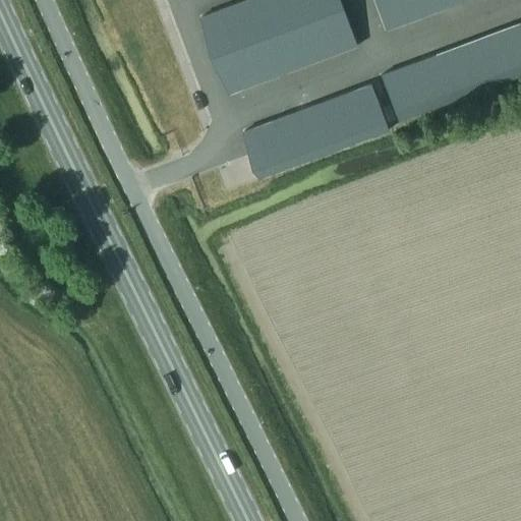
[(242,0),(240,0),(222,7),(236,46),(257,39),(242,0)]
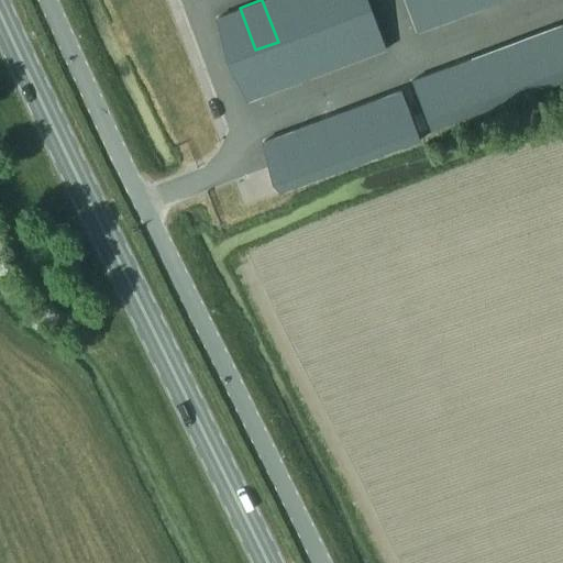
[(288,0),(262,0),(278,42),(301,33),(288,0)]
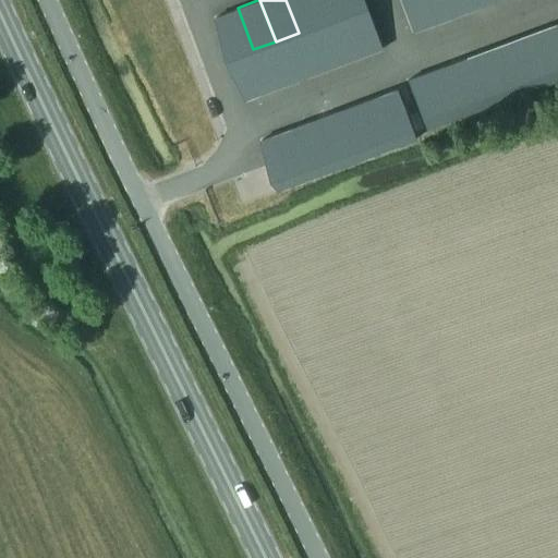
[(312,0),(286,0),(299,33),(320,24),(312,0)]
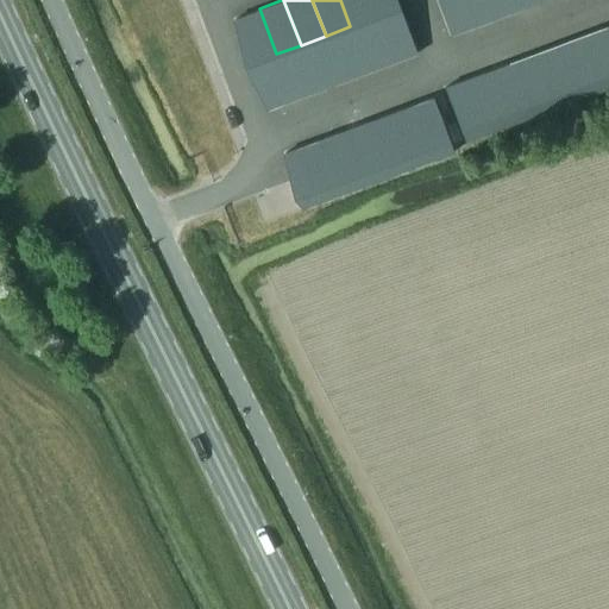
[(368,0),(340,0),(350,26),(375,18),(368,0)]
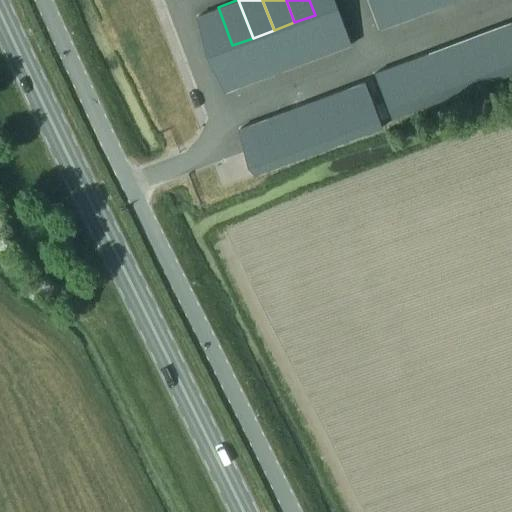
[(333,0),(309,0),(315,15),(336,7),(333,0)]
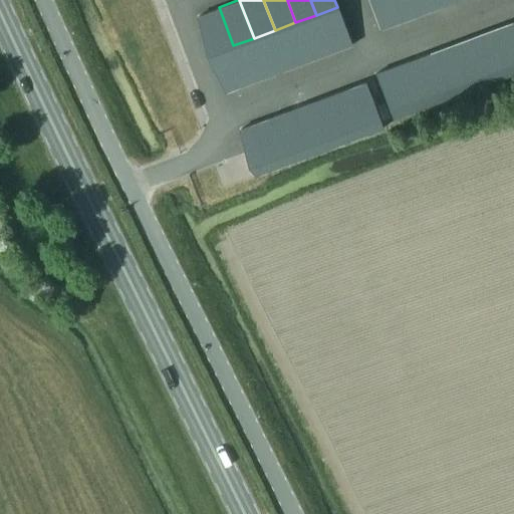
[(390,0),(368,0),(379,30),(399,23),(390,0)]
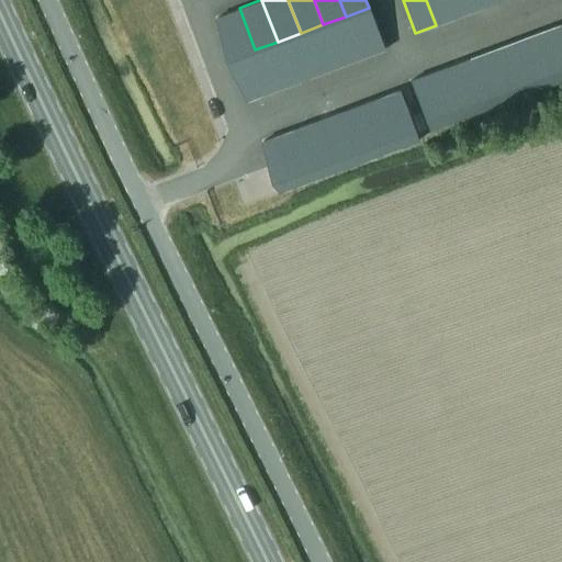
[(450,0),(426,0),(436,25),(457,18),(450,0)]
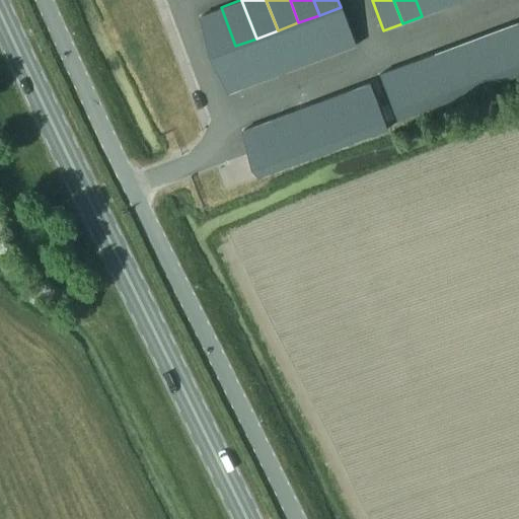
[(437,0),(416,0),(422,16),(441,9),(437,0)]
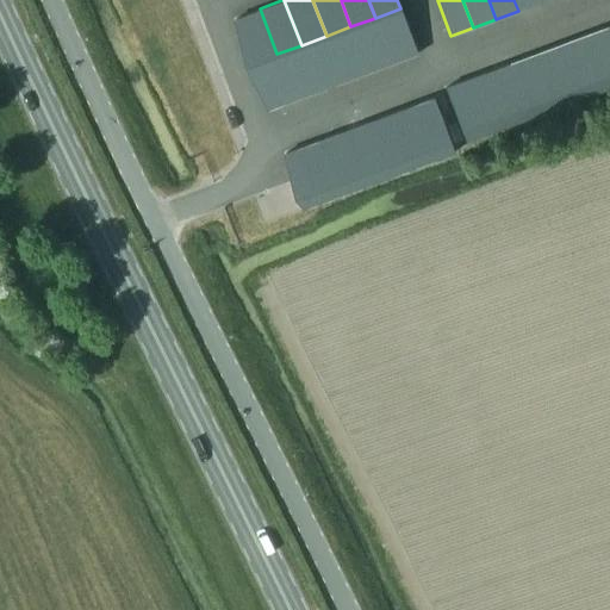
[(540,0),(514,0),(518,11),(541,2),(540,0)]
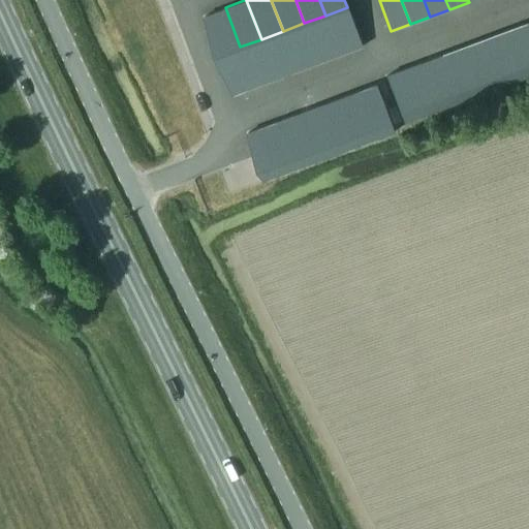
[(225,7),(204,14),(218,55),(240,47),(225,7)]
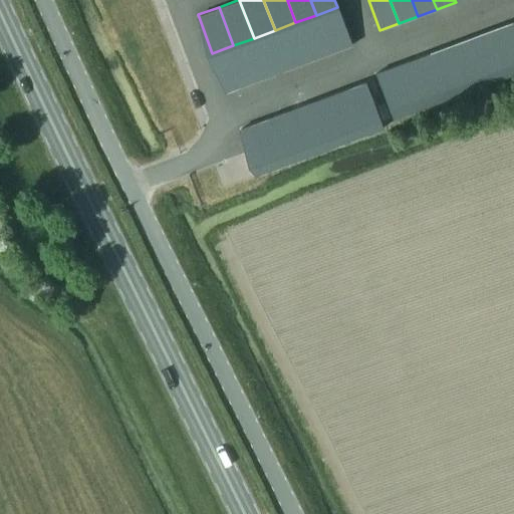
[(337,7),(316,15),(330,52),(351,45),(337,7)]
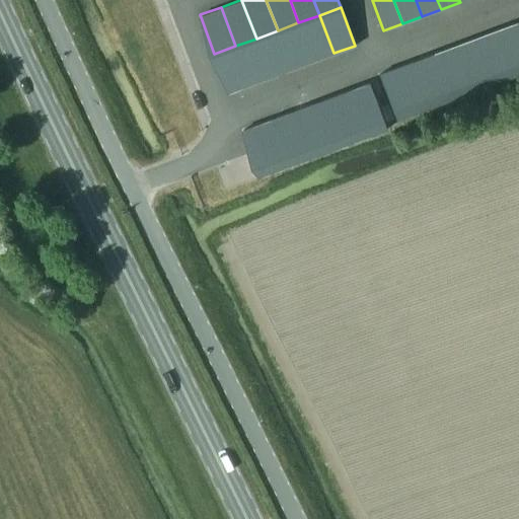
[(319,15),(298,22),(313,61),(334,53),(319,15)]
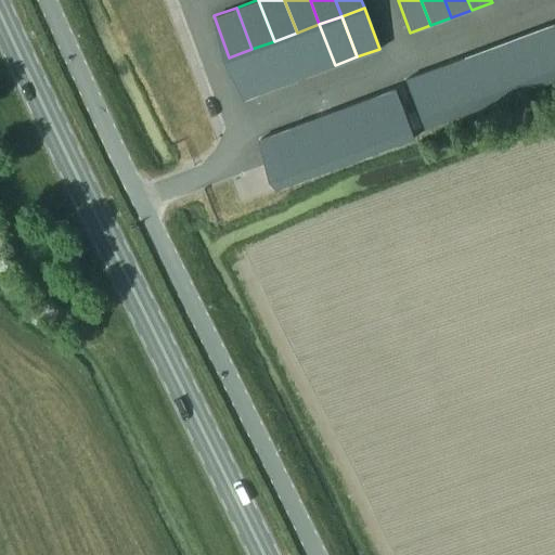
[(319,24),(297,33),(312,74),(335,65),(319,24)]
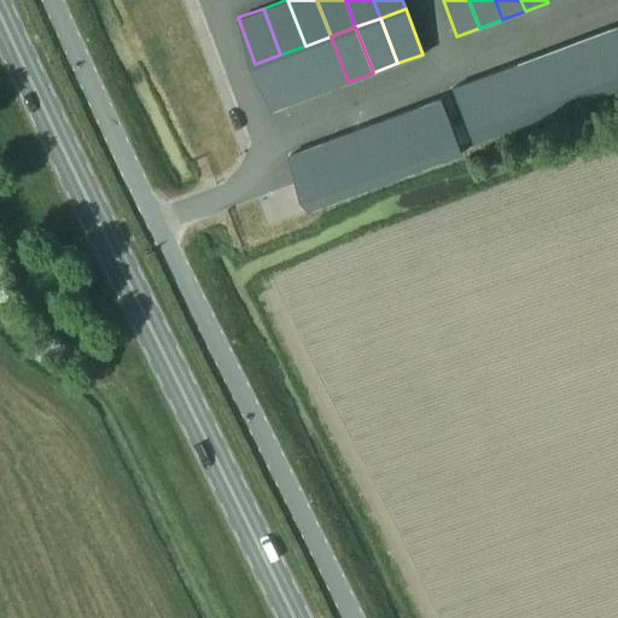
[(617,51),(610,29),(587,38),(607,92),(617,88),(617,51)]
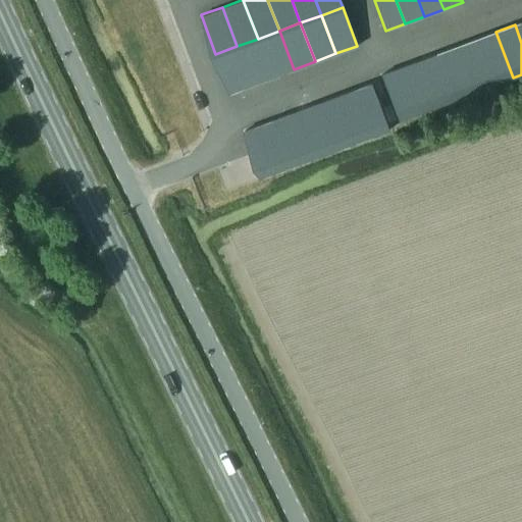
[(279,31),(258,39),(272,77),(294,69),(279,31)]
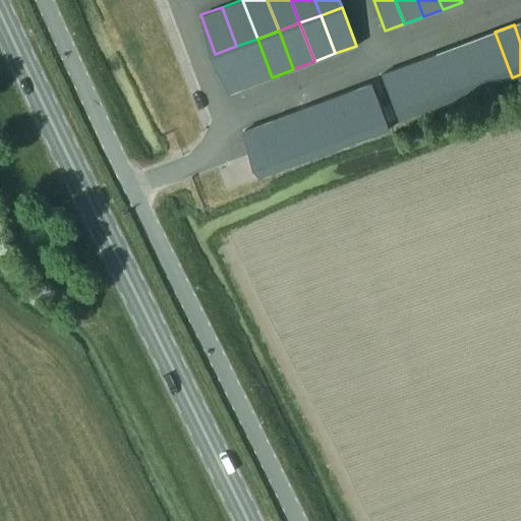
[(495,32),(475,39),(494,84),(512,77),(495,32)]
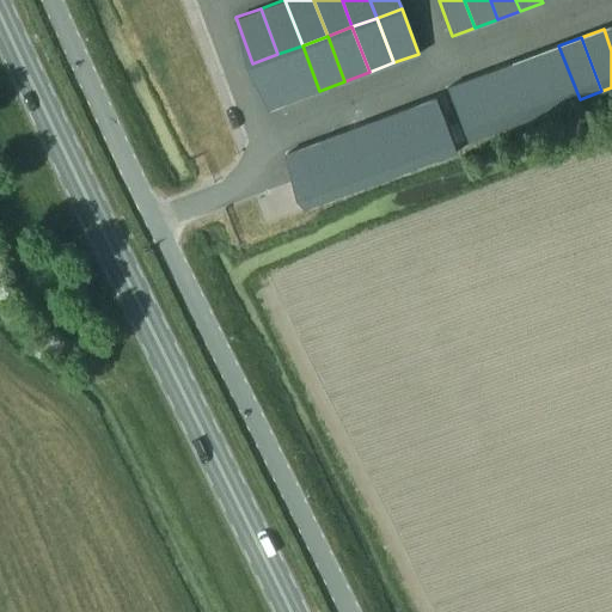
[(303,46),(277,54),(294,101),(319,91),(303,46)]
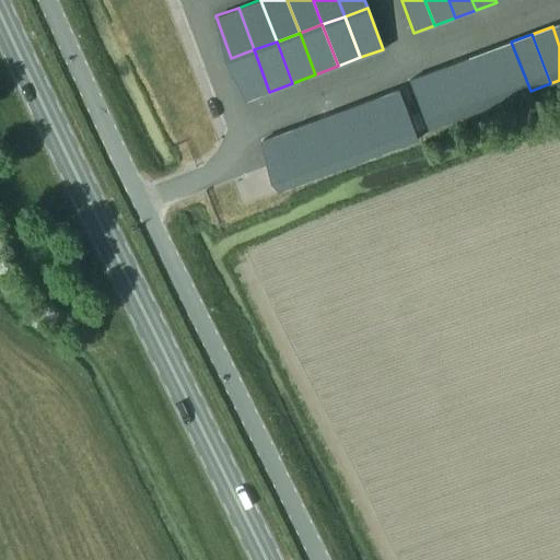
[(511,42),(491,49),(510,100),(531,91),(511,42)]
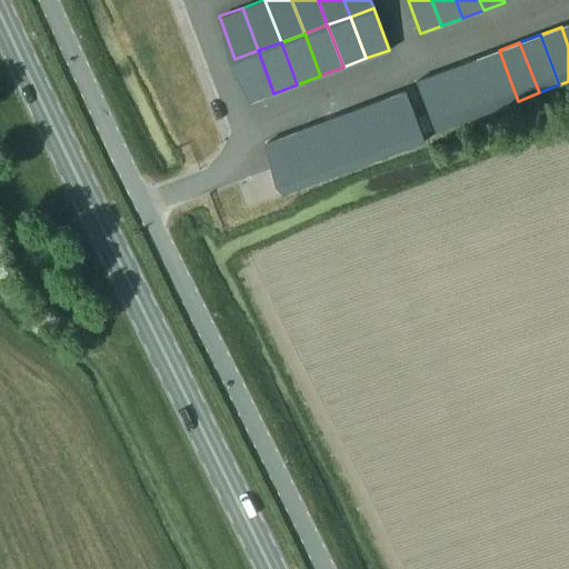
[(258,50),(235,59),(250,101),(273,93),(258,50)]
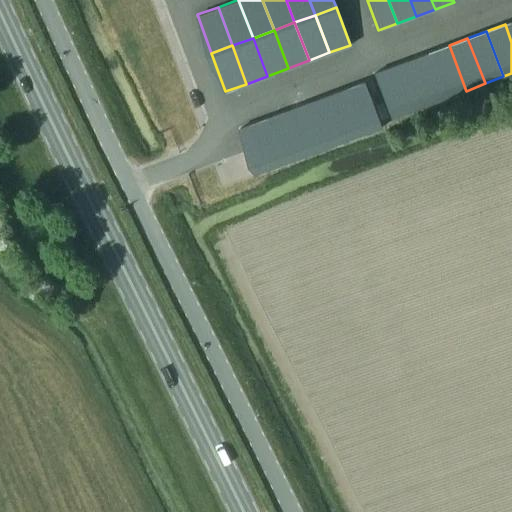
[(449,45),(430,52),(447,98),(466,91),(449,45)]
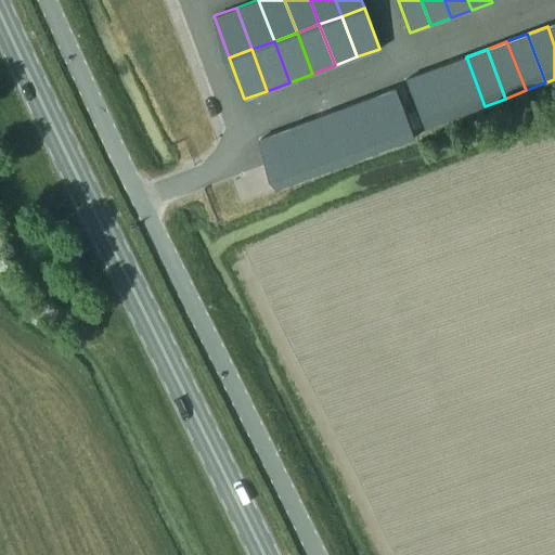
[(466,56),(446,64),(464,114),(485,106),(466,56)]
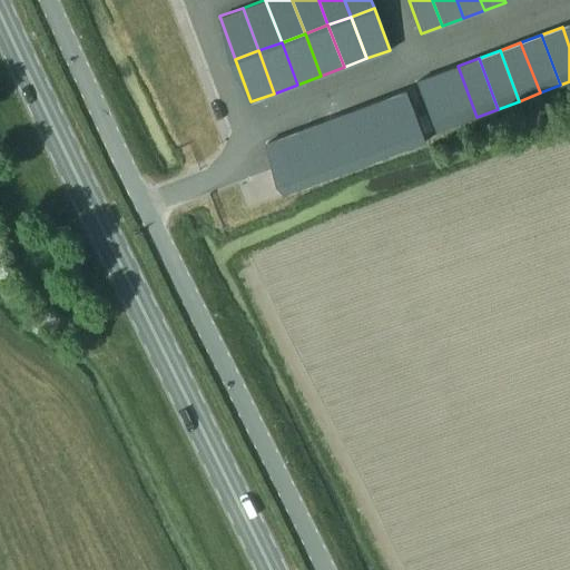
[(458,66),(436,74),(455,125),(477,117),(458,66)]
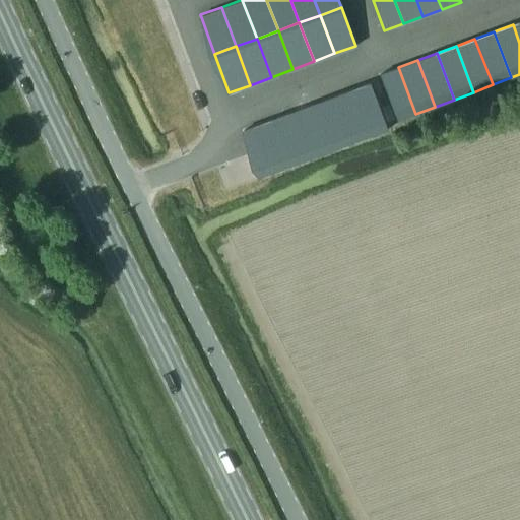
[(398,67),(379,74),(396,121),(415,114),(398,67)]
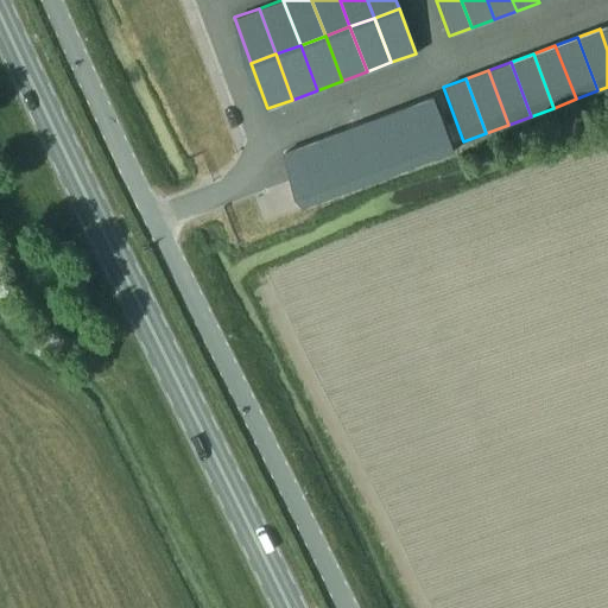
[(432,97),(407,107),(428,160),(453,151),(432,97)]
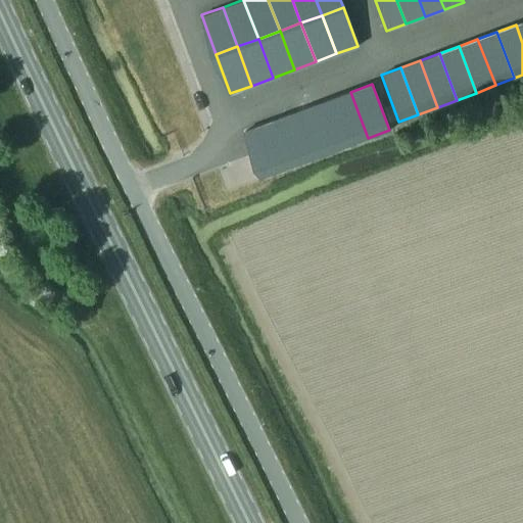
[(350,92),(329,99),(346,146),(368,138),(350,92)]
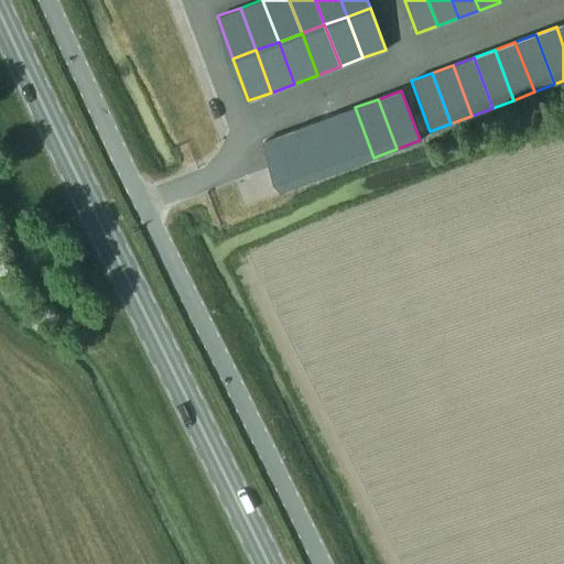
[(355,107),(332,116),(351,166),(373,158),(355,107)]
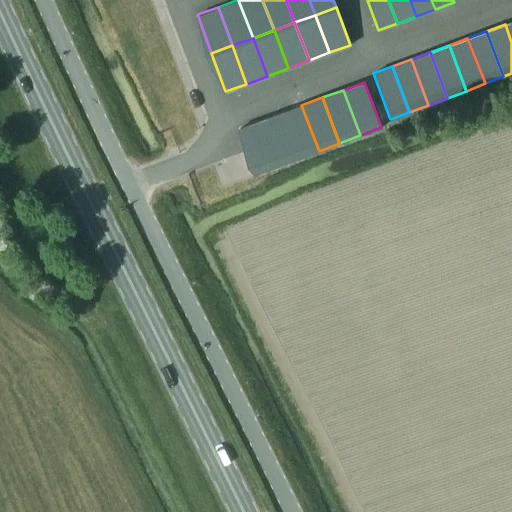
[(301,105),(281,113),(298,158),(319,151),(301,105)]
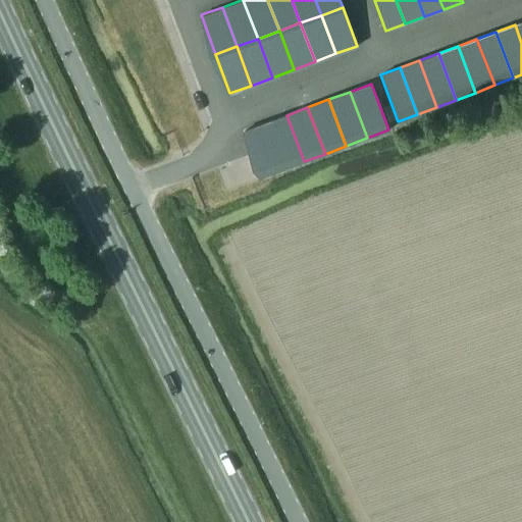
[(286,115),(265,122),(282,169),(304,161),(286,115)]
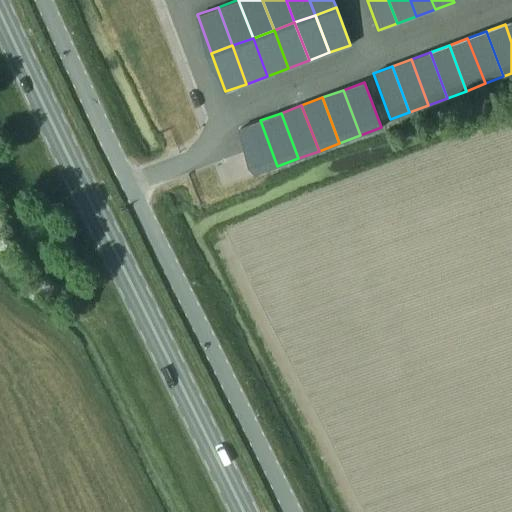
[(260,120),(239,128),(256,174),(277,166),(260,120)]
